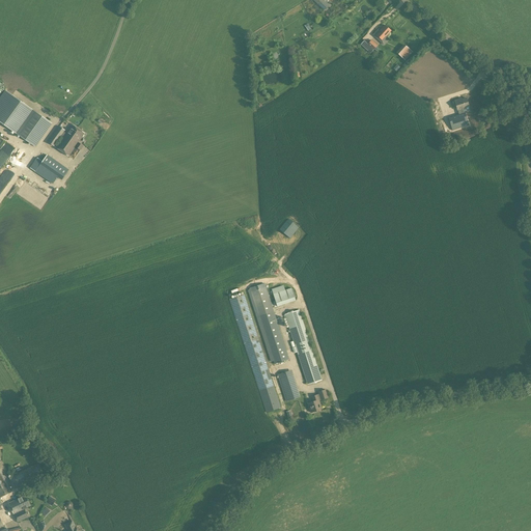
[(329,5),(323,0),(312,0),(325,10),(329,5)]
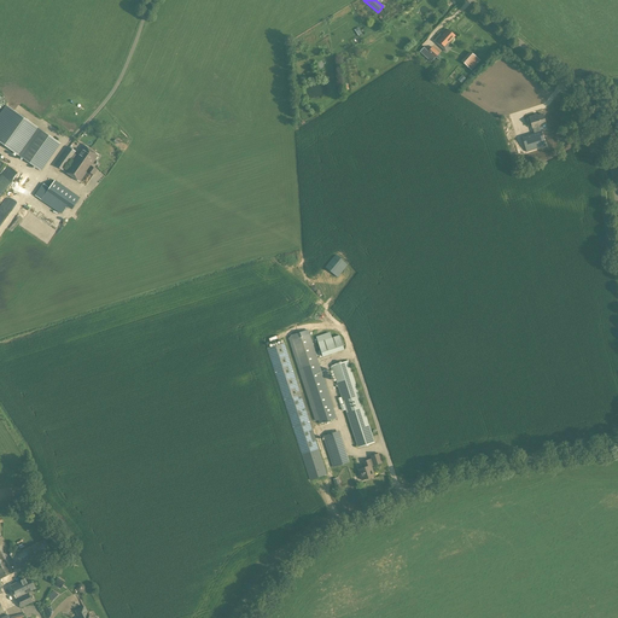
[(441,35),(437,40),(445,48),(450,44),(449,42),(455,36),(447,29),(442,35),(441,35)]
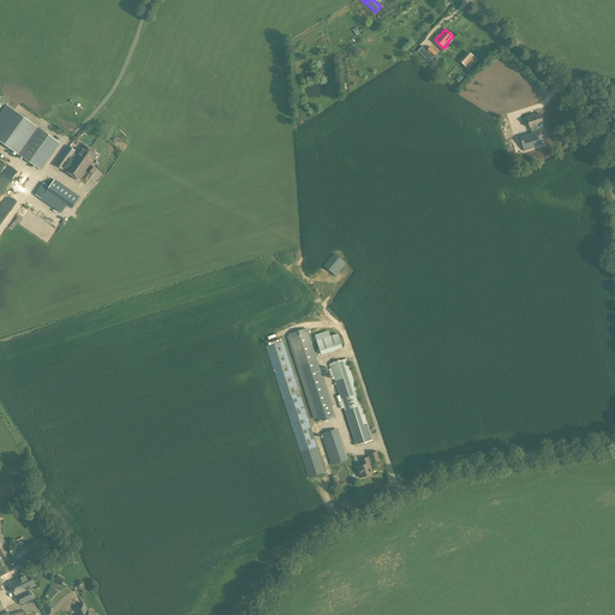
[(430,47),(427,51),(423,47),(418,52),(422,55),(429,61),(437,53),(430,47)]
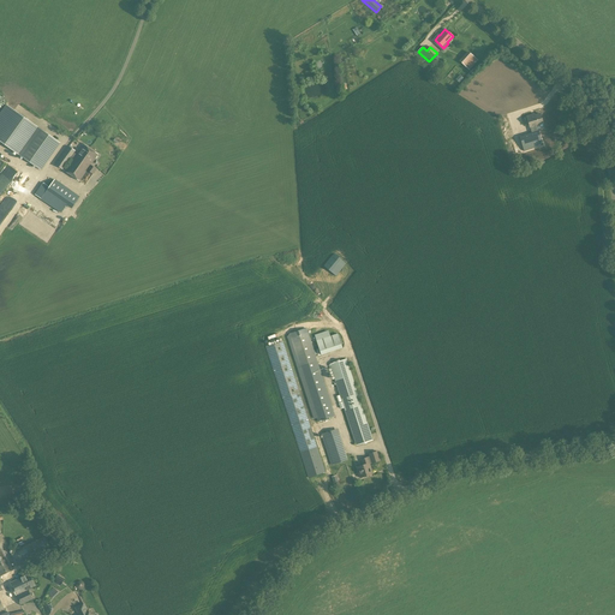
[(470,51),(460,60),(471,70),(479,60),(470,51)]
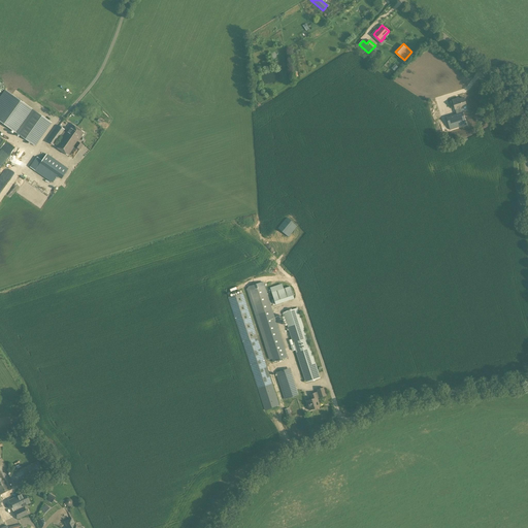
[(52,123),(30,107),(5,90),(0,97),(0,121),(13,131),(35,146),(52,123)]
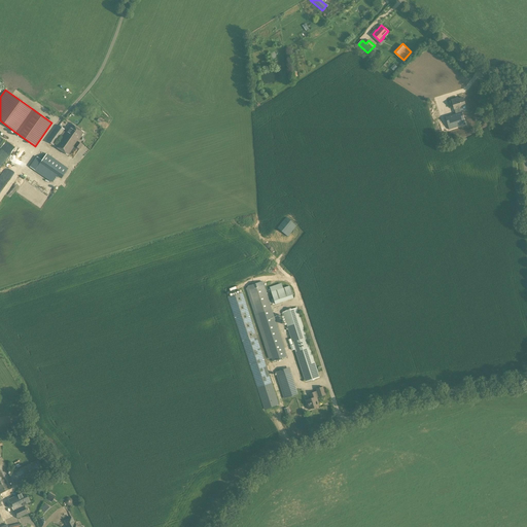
[(454,109),(455,114),(445,117),(449,130),(465,125),(461,111),(459,108),(465,106),(462,98),(458,99),(458,98),(451,100),(451,101),(454,109)]
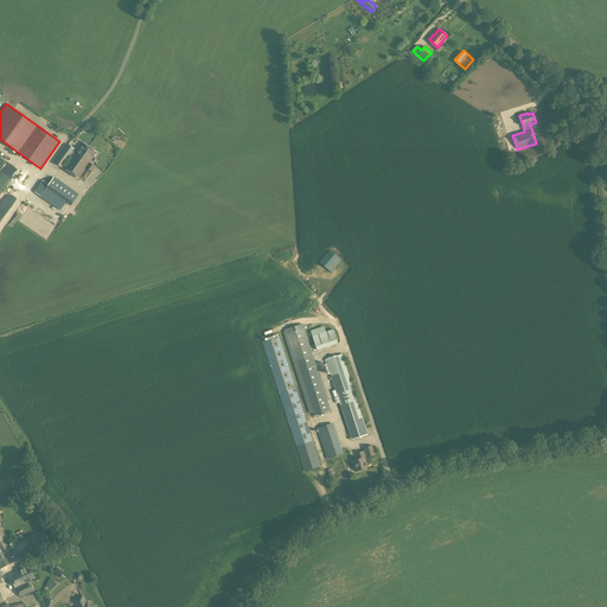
[(82,142),(76,152),(74,151),(75,149),(68,145),(55,163),(62,168),(70,155),(72,157),(64,168),(78,179),(85,168),(91,172),(95,167),(89,163),(96,153),(82,142)]
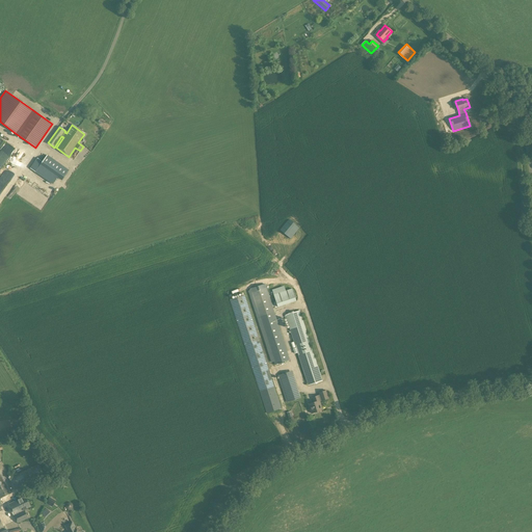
[(47,155),(42,162),(37,158),(30,168),(35,173),(53,185),(57,178),(61,181),(69,170),(47,155)]
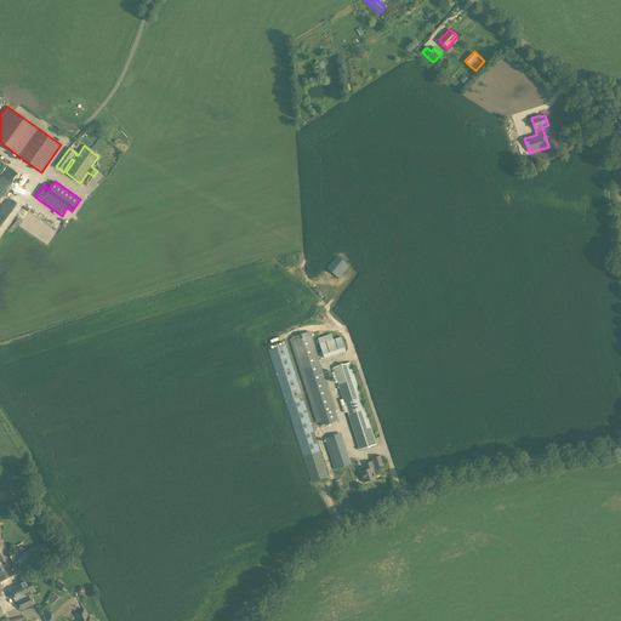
[(339,278),(348,266),(336,257),(326,268),(339,278)]
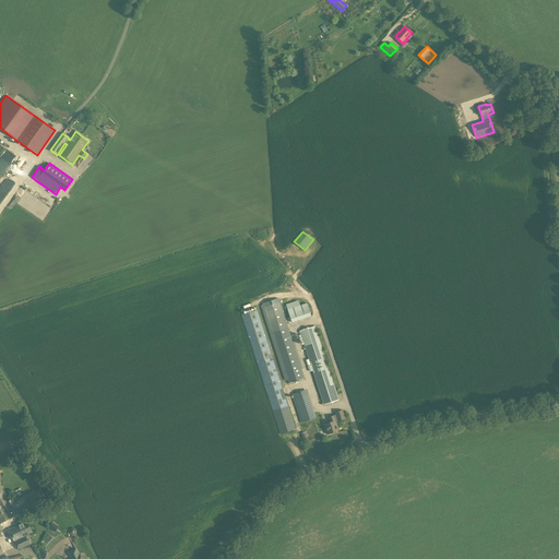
[(286,304),(292,322),(313,316),(309,302),(301,305),(299,300),(286,304)]
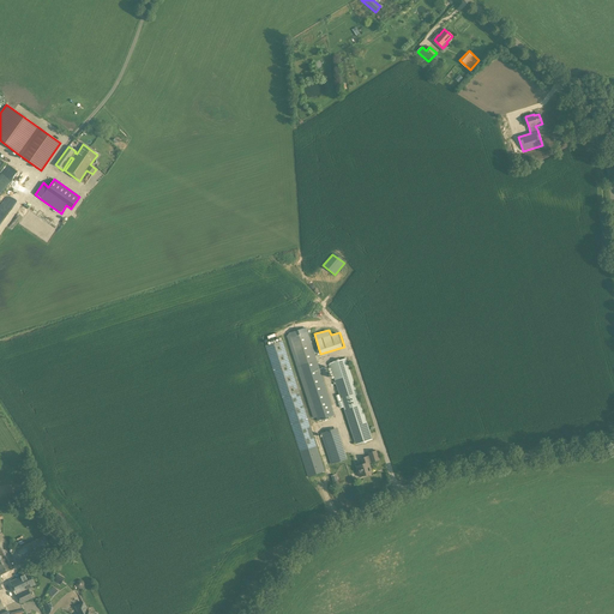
[(335,415),(317,360),(307,332),(289,338),(299,366),(317,421),(335,415)]
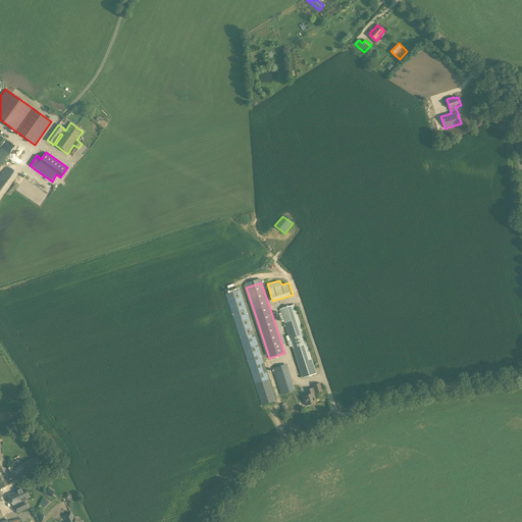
[(241,290),(240,289),(225,295),(255,383),(269,378),(241,290)]
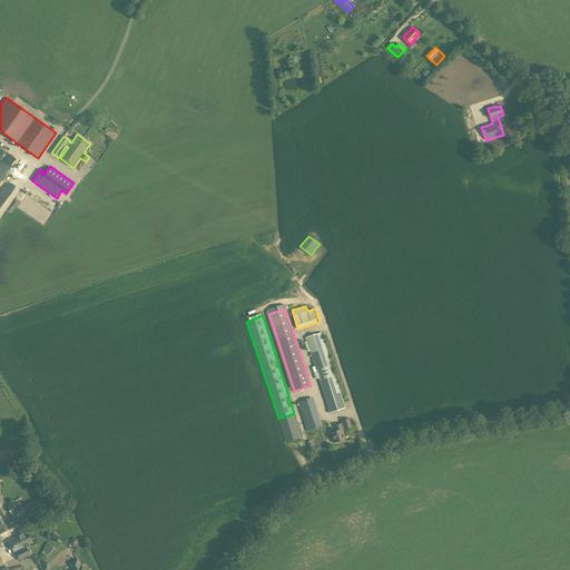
[(330,413),(346,409),(321,333),(305,338),(316,373),(314,374),(315,380),(318,379),(330,413)]
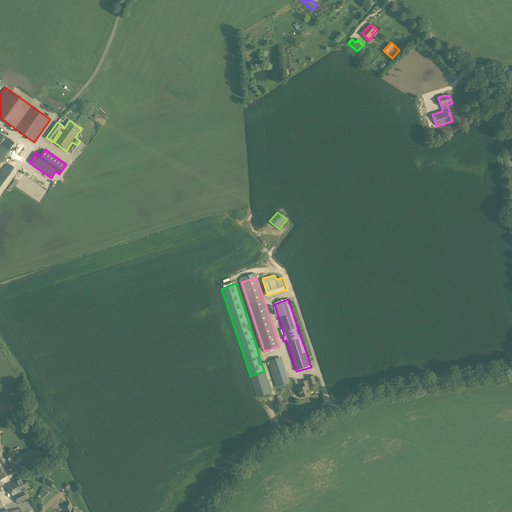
[(289,383),(281,357),(267,361),(275,387),(289,383)]
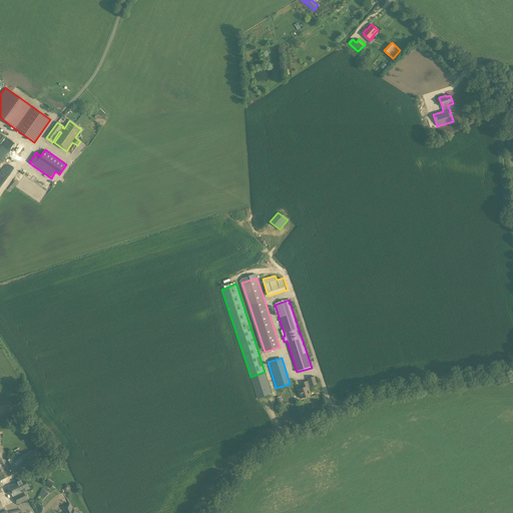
[(301,383),(302,389),(297,390),(300,399),(311,395),(309,388),(317,385),(315,377),(307,379),(308,381),(301,383)]
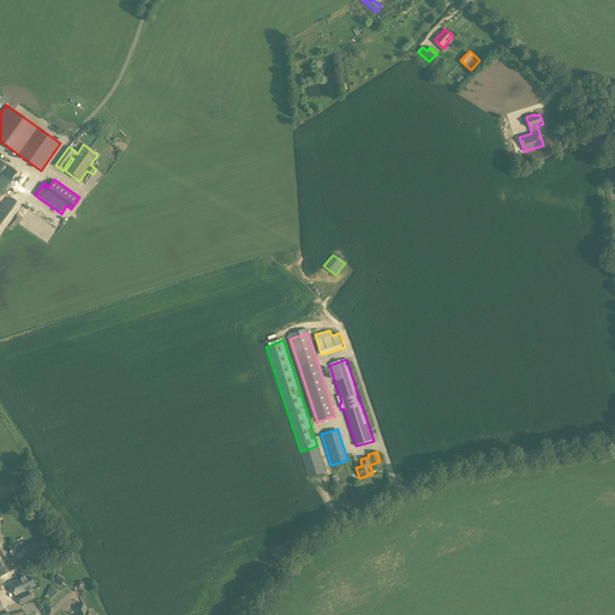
[(10,554),(17,567),(52,550),(45,536),(10,554)]
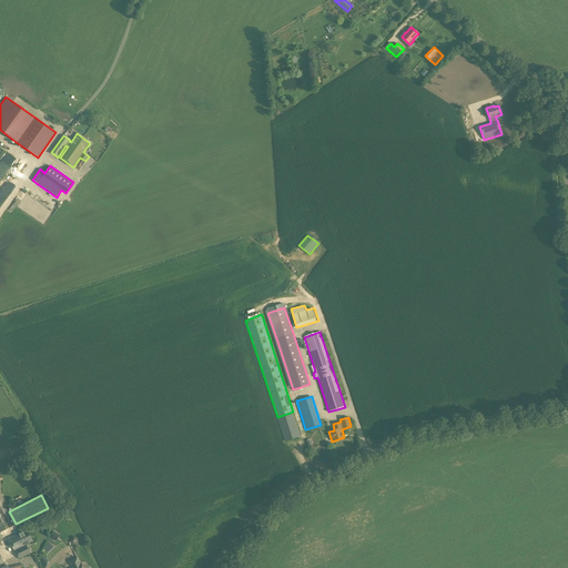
[(0,531),(12,527),(0,501),(0,531)]
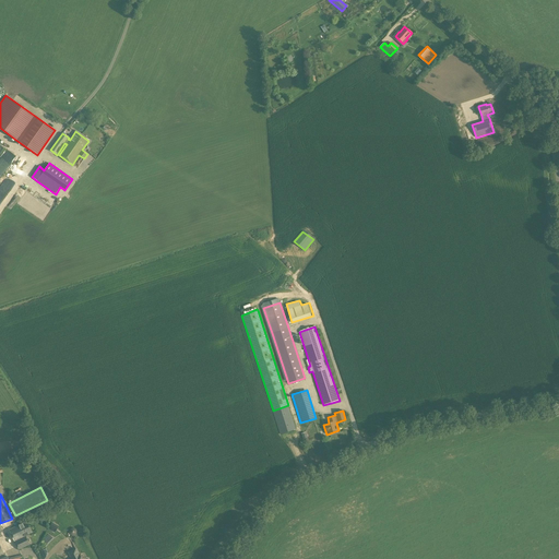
[(26,522),(20,525),(20,524),(9,530),(19,550),(30,545),(25,536),(32,533),(26,522)]
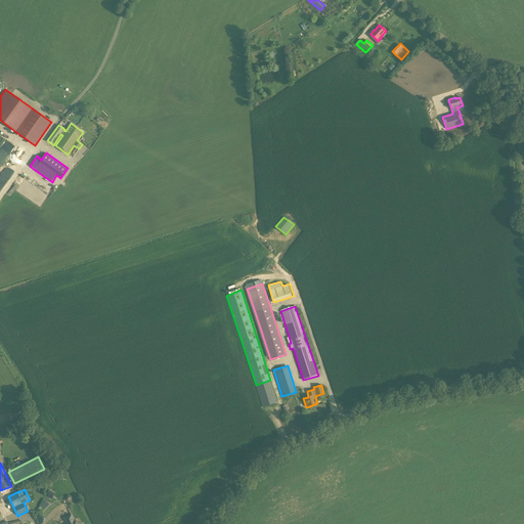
[(44,510),(50,504),(46,500),(40,506),(44,510)]
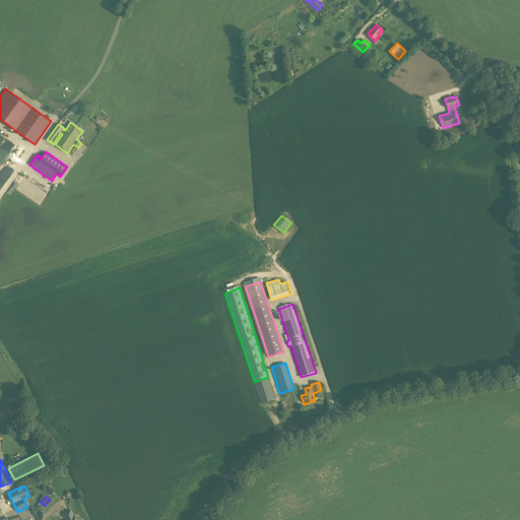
[(63,514),(66,519),(65,519),(75,519),(70,510),(63,514)]
